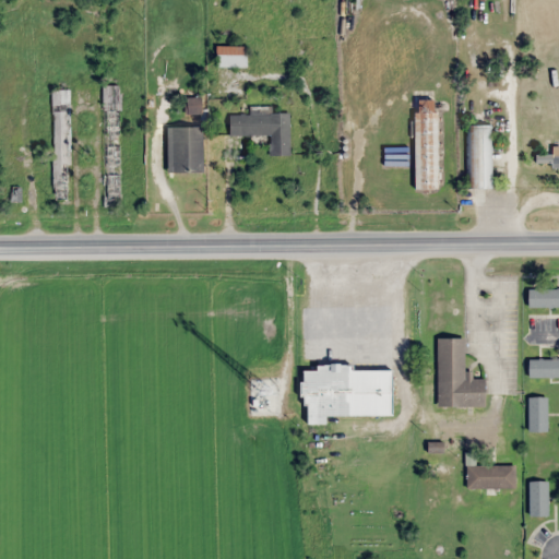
[(216,67),(247,67),(247,47),(216,47),(216,67)]
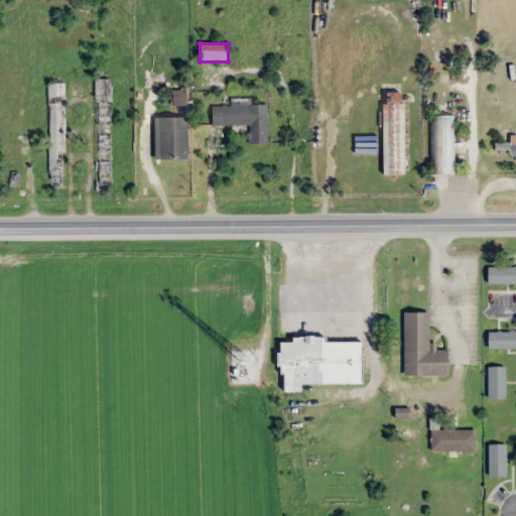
[(113,187),(111,79),(95,79),(96,187),(113,187)]
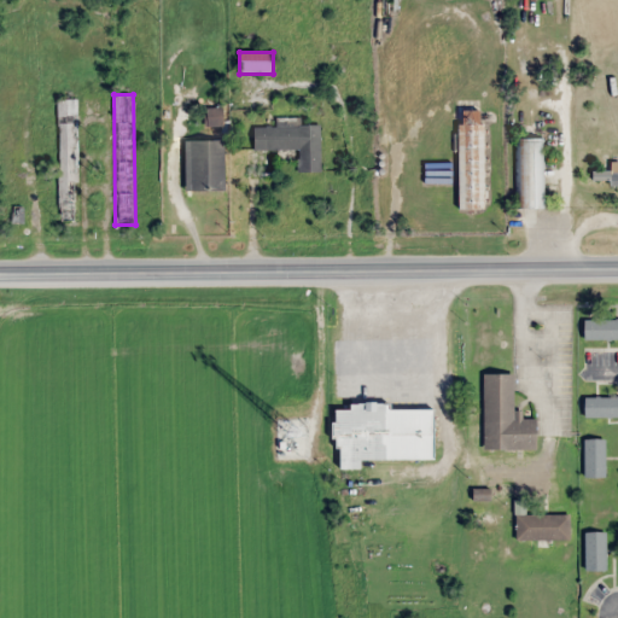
[(57,100),(57,226),(79,226),(77,100),(57,100)]
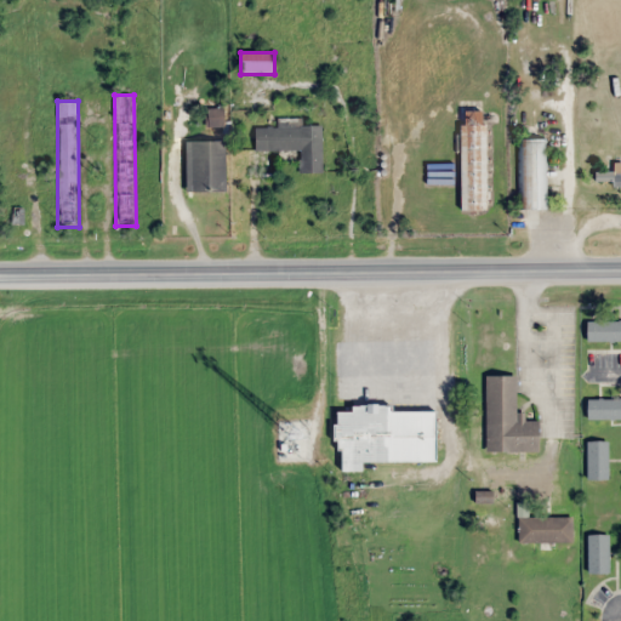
[(209,110),(210,126),(223,125),(223,109),(209,110)]
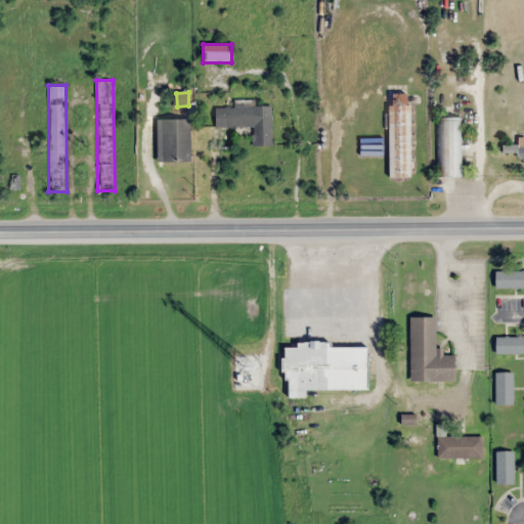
[(389,178),(410,178),(410,93),(389,93),(389,178)]
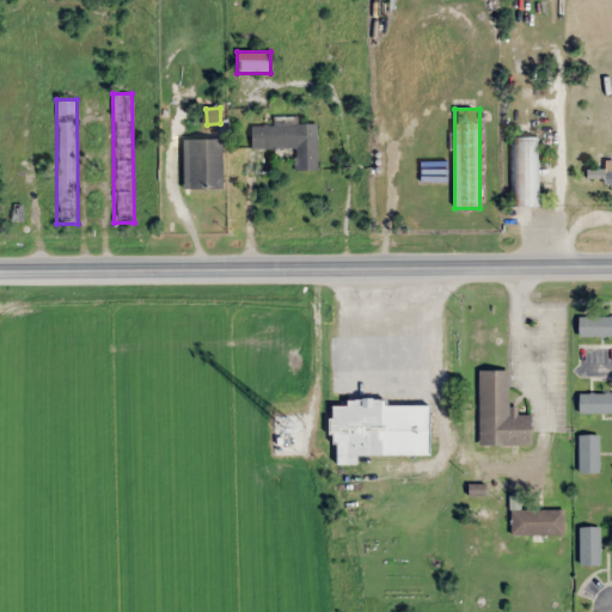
[(318,123),(274,123),(274,126),(251,126),(252,148),(295,148),(295,171),(318,170),(318,123)]
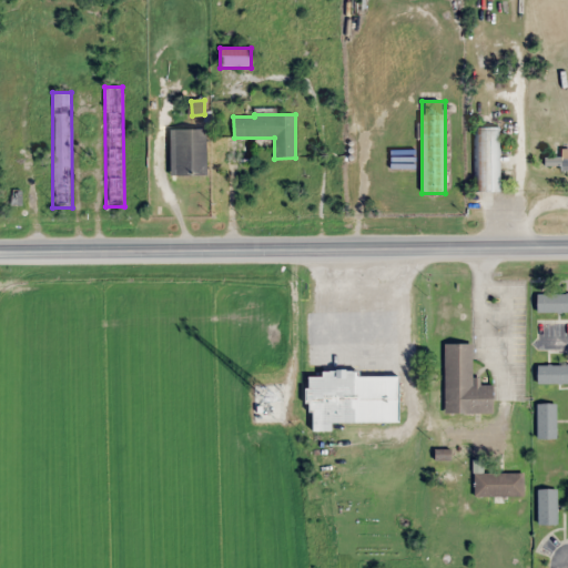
[(474,128),(474,192),(499,192),(499,128),(474,128)]
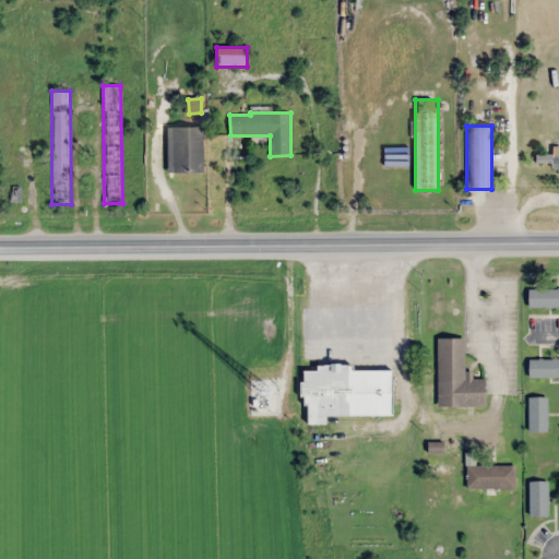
[(203,173),(203,128),(167,128),(167,173),(203,173)]
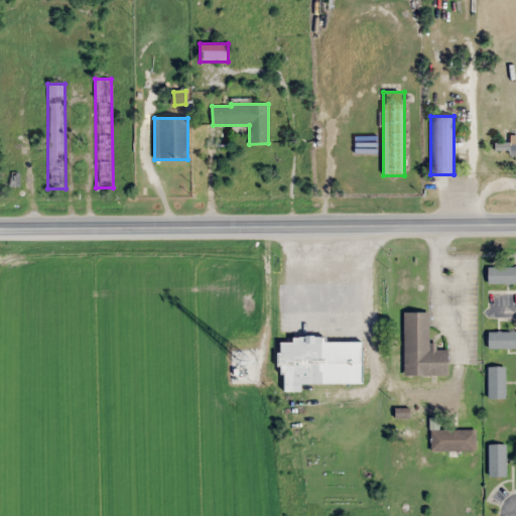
[(515,283),(515,266),(487,266),(487,283),(515,283)]
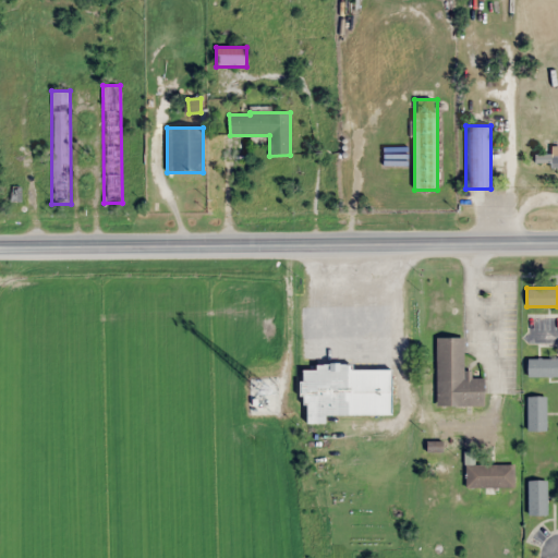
[(485,405),(485,378),(464,378),(463,337),(436,337),(436,405),(485,405)]
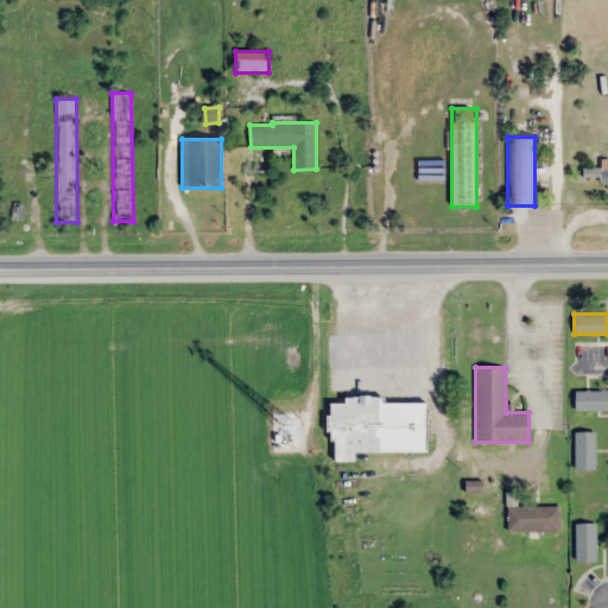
[(607,390),(574,391),(574,410),(607,410),(607,390)]
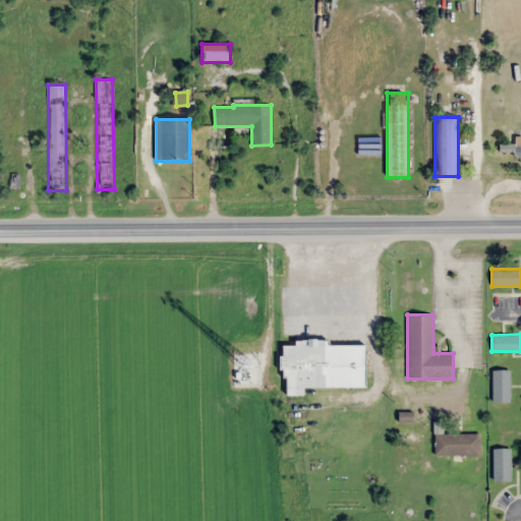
[(284,396),(305,395),(305,388),(366,387),(365,341),(294,342),(294,345),(283,345),(284,396)]
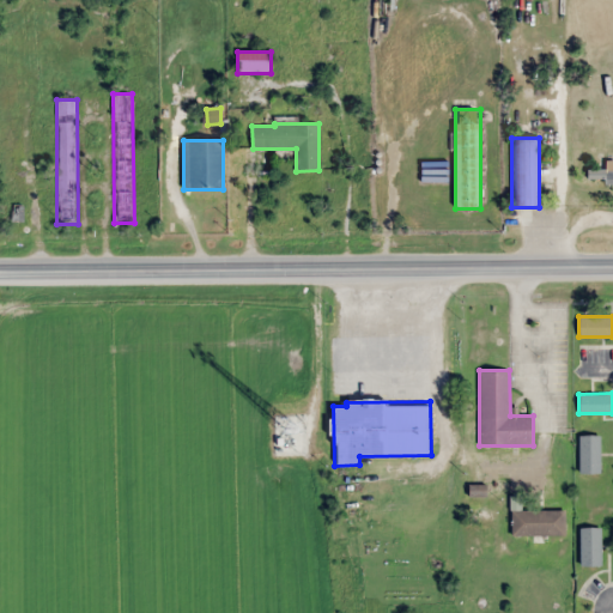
[(580,436),(580,473),(601,473),(601,436),(580,436)]
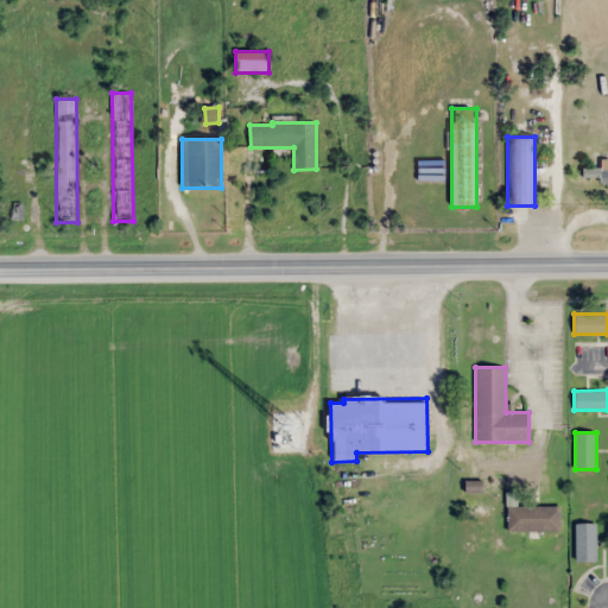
[(561,531),(561,506),(515,506),(515,499),(507,499),(507,531),(561,531)]
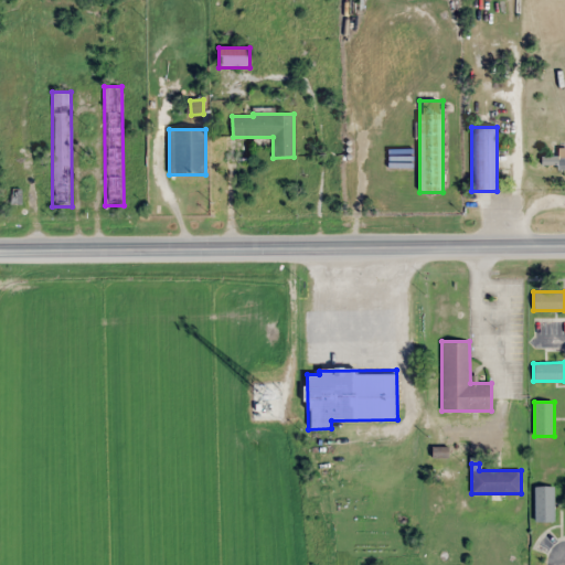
[(535,487),(535,521),(554,521),(554,487),(535,487)]
